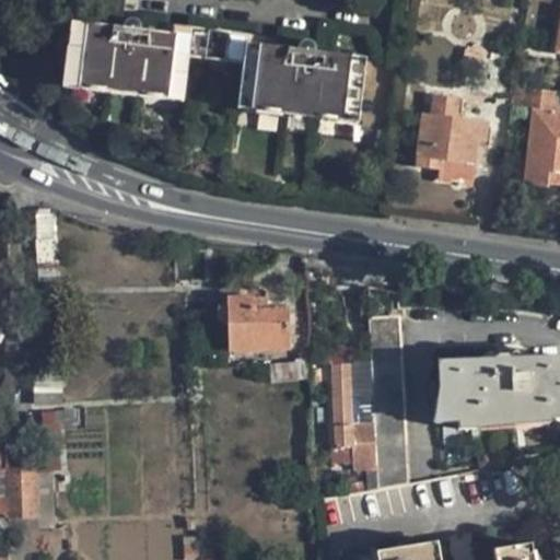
[(71,16),(63,76),(85,79),(86,72),(111,74),(111,82),(138,85),(139,79),(165,82),(164,90),(182,91),(188,53),(171,50),(173,30),(142,25),(137,19),(135,18),(130,18),(128,20),(126,23),(115,22),(115,27),(92,24),(92,19),(71,16)]
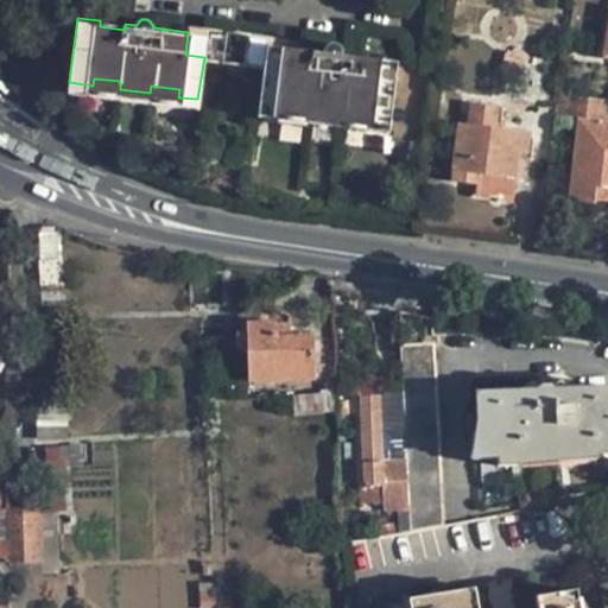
[(125,24),(100,20),(100,26),(125,30),(125,24)]
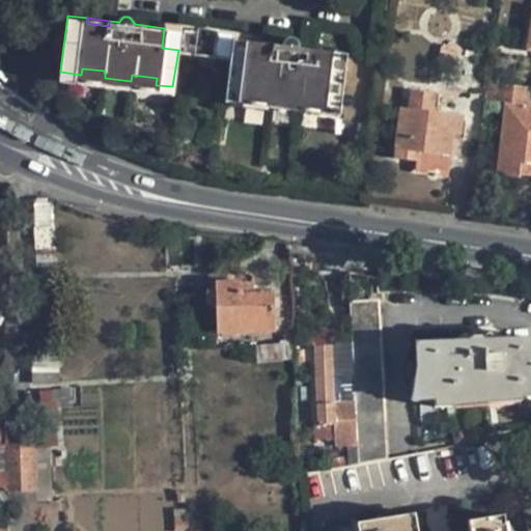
[(178,50),(230,56),(247,58),(249,40),(280,45),(286,37),(253,32),(165,21),(164,28),(162,48),(178,50)]
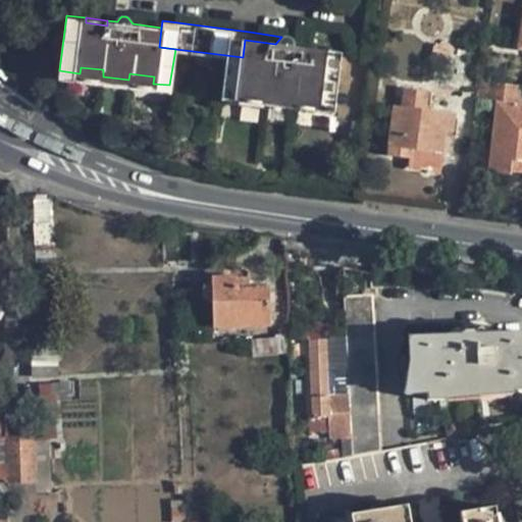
[(243,57),(226,55),(222,92),(241,94),(242,88),(265,92),(264,98),(292,101),(293,94),(317,97),(316,105),(335,107),(343,51),(325,50),(324,55),(303,52),(303,47),(294,46),(286,38),(281,37),(275,44),(245,40),(243,57)]
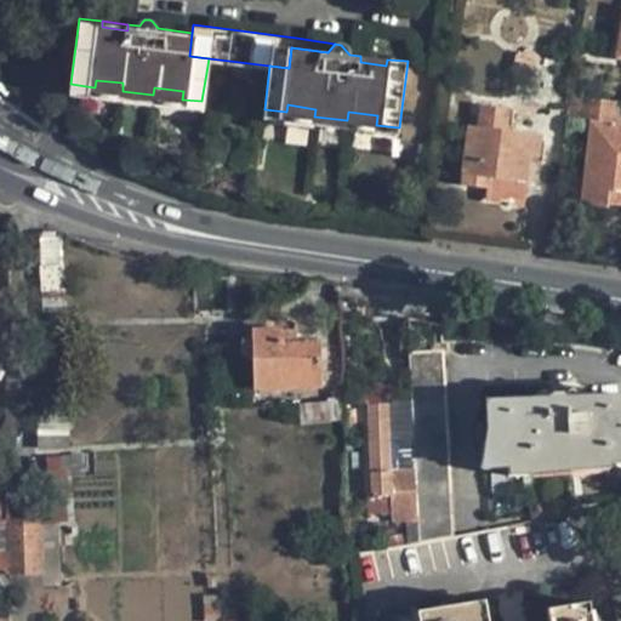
[(534,77),(536,57),(516,53),(513,73),(534,77)]
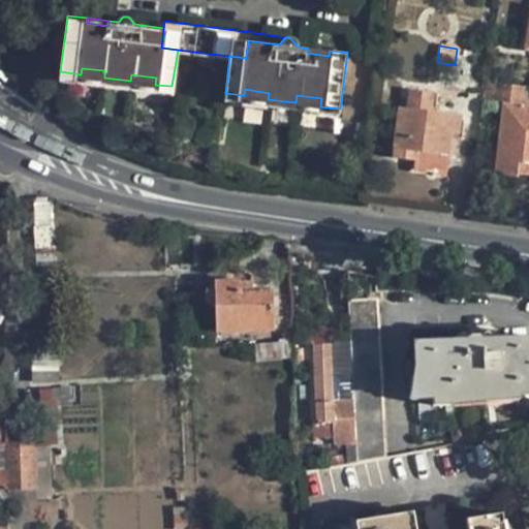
[(330,51),(307,48),(307,53),(329,56),(330,51)]
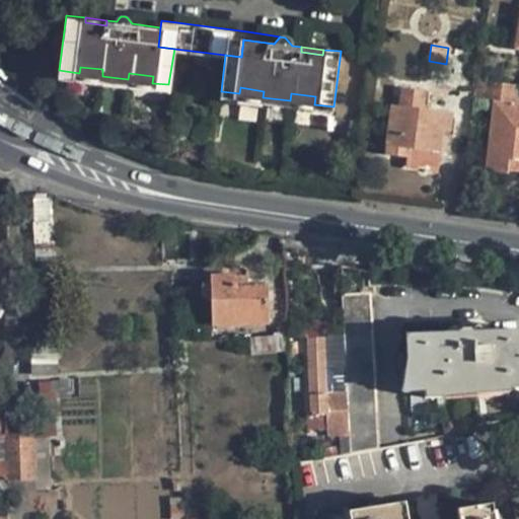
[(101,83),(102,76),(102,69),(80,67),(79,73),(77,80),(101,83)]
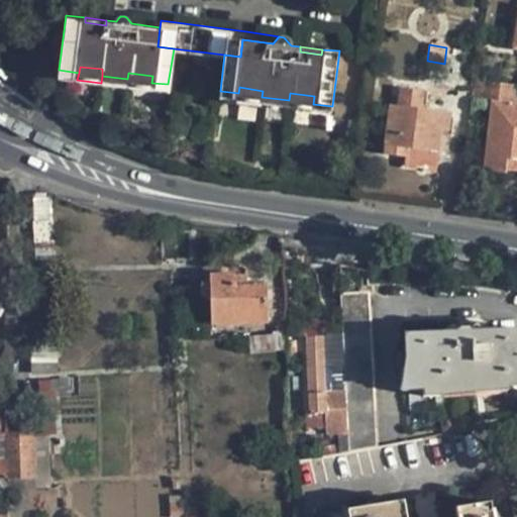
[(77,80),(79,73),(59,70),(59,77),(77,80)]
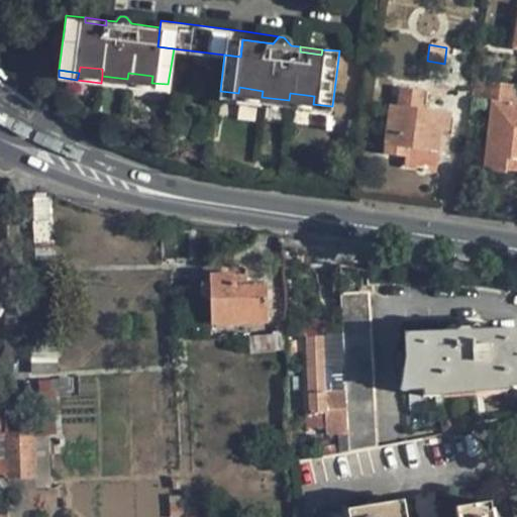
[(150,90),(151,83),(152,76),(128,73),(127,79),(126,86),(150,90)]
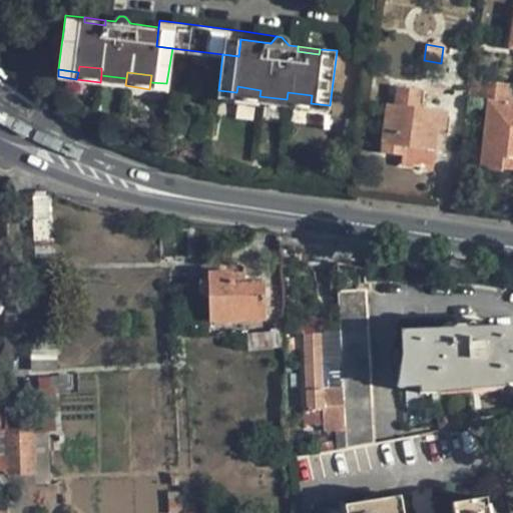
[(125,85),(126,78),(101,75),(100,82),(125,85)]
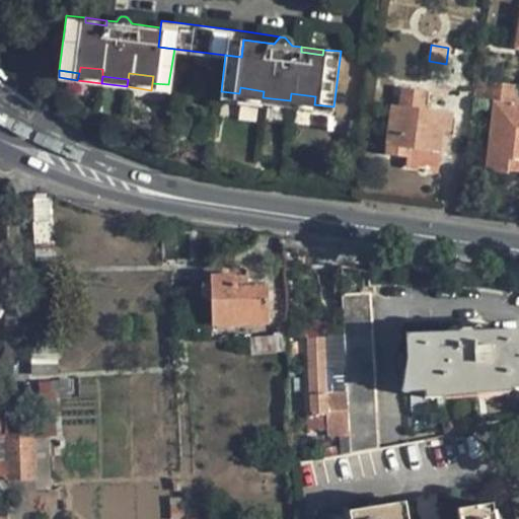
[(509,158),(518,158),(518,104),(517,105),(518,85),(518,84),(478,81),(474,101),(495,104),(487,169),(507,172),(508,169),(509,158)]
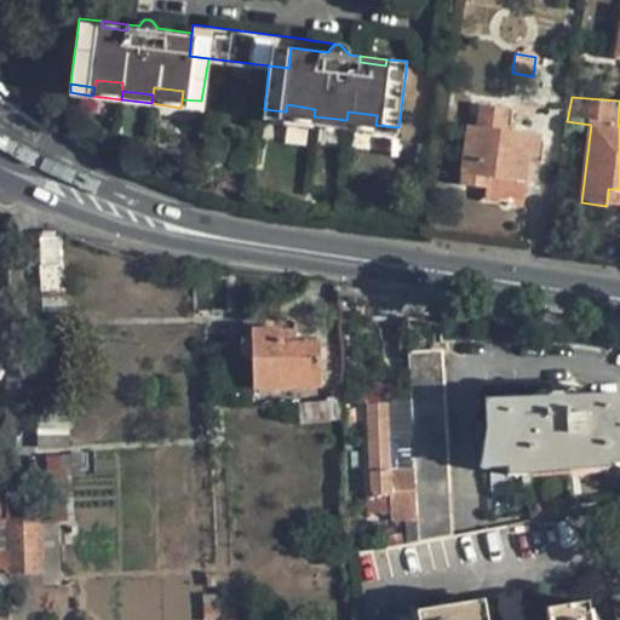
[(200,110),(201,101),(182,99),(181,108),(200,110)]
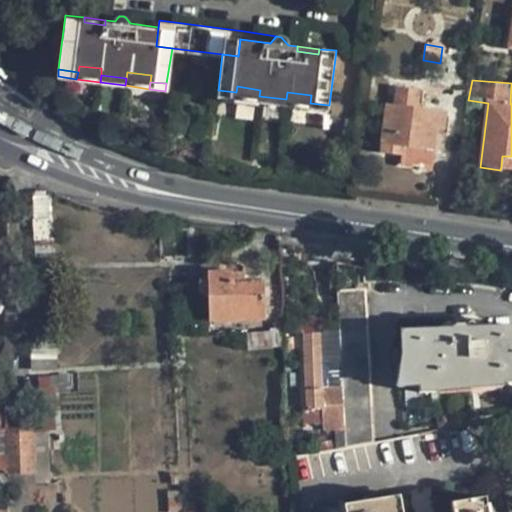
[(258,103),(259,96),(260,90),(237,86),(236,92),(235,100),(258,103)]
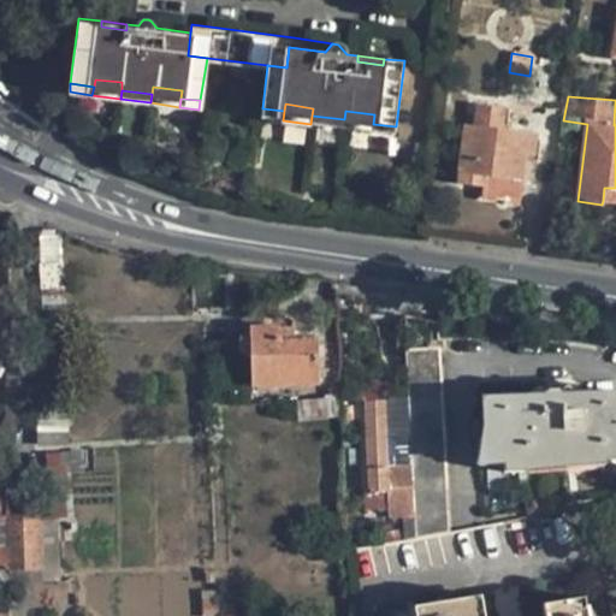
[(465,126),(460,172),(522,179),(526,153),(534,153),(537,135),(503,131),(504,108),(479,106),(475,129),(465,126)]
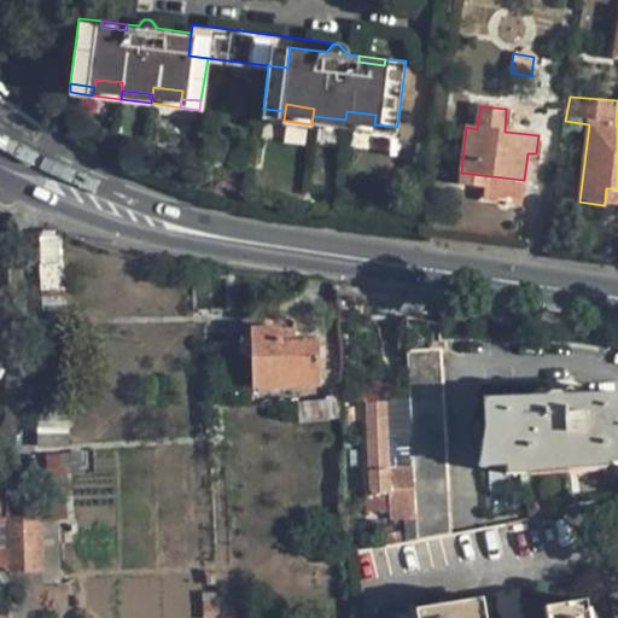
[(262,118),(284,121),(285,111),(263,109),(262,118)]
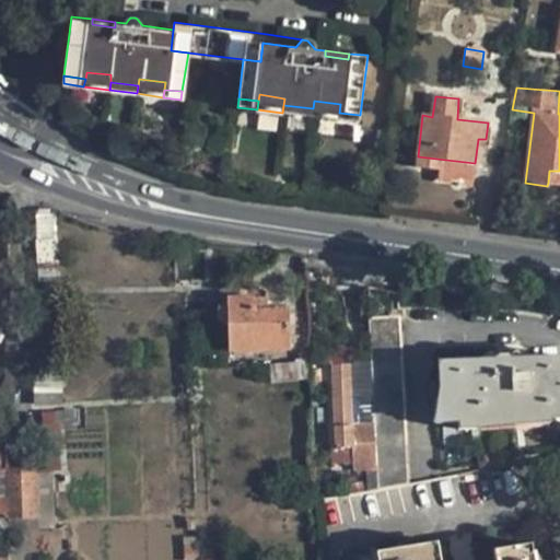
[(339,120),(339,113),(340,104),(314,101),(313,108),(312,117),(339,120)]
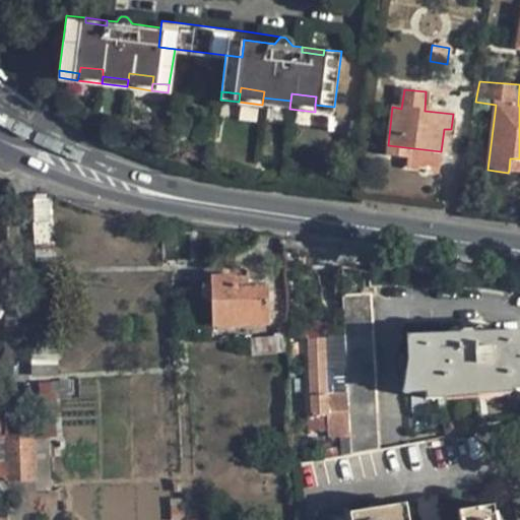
[(289,109),(290,101),(263,98),(262,105),(289,109)]
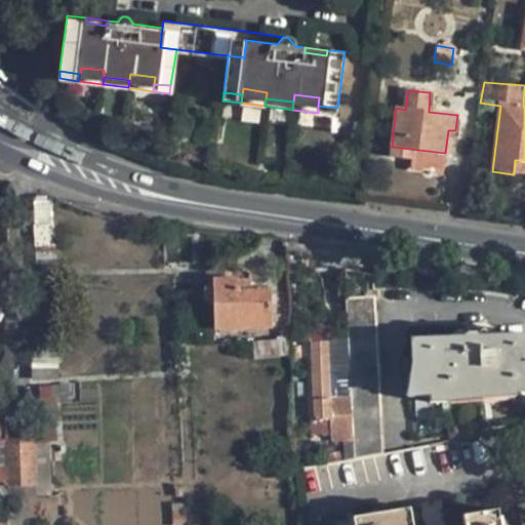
[(336,116),(337,108),(318,106),(318,113),(336,116)]
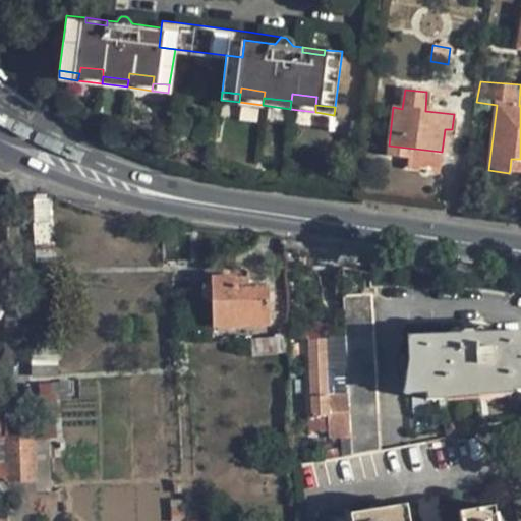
[(350,154),(351,146),(340,145),(338,152),(350,154)]
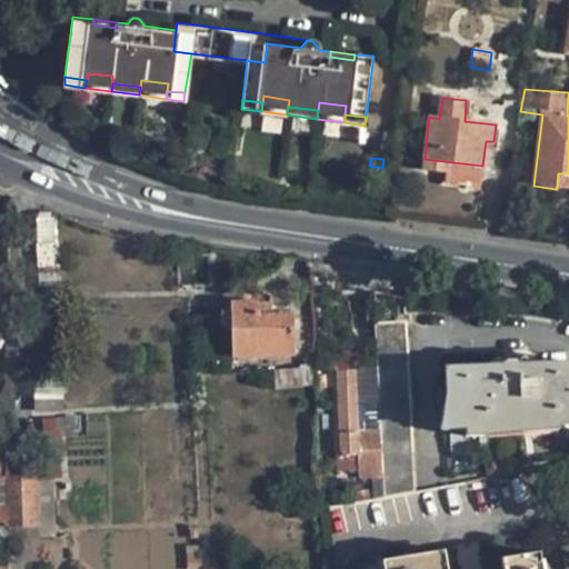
[(480,183),(482,166),(425,159),(422,169),(446,171),(445,185),(459,187),(460,180),(480,183)]
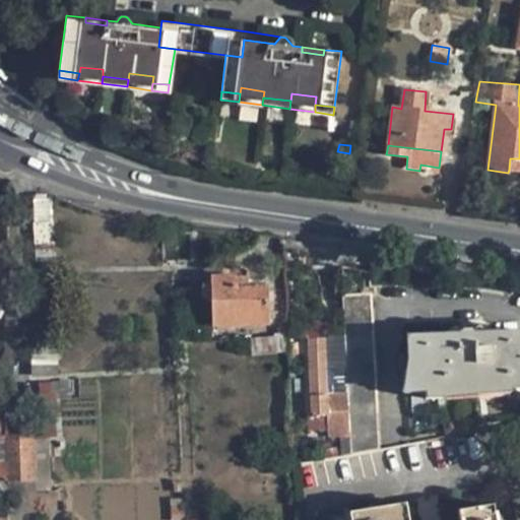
[(519,171),(519,158),(510,158),(509,170),(519,171)]
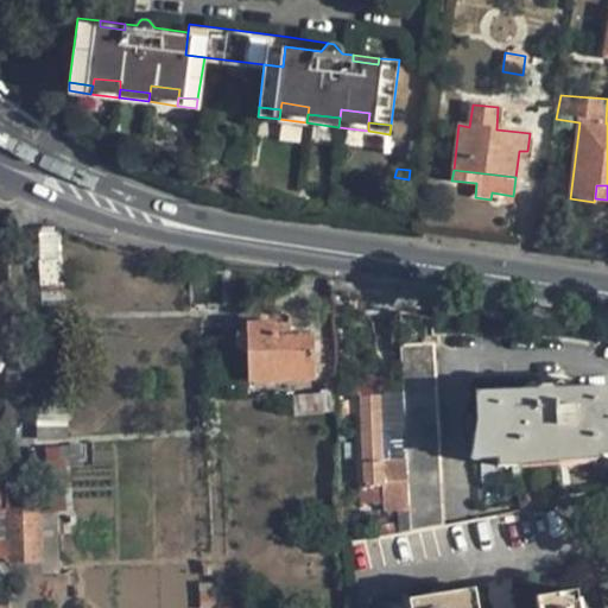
[(63,259),(61,227),(40,227),(42,259),(44,259),(63,259)]
